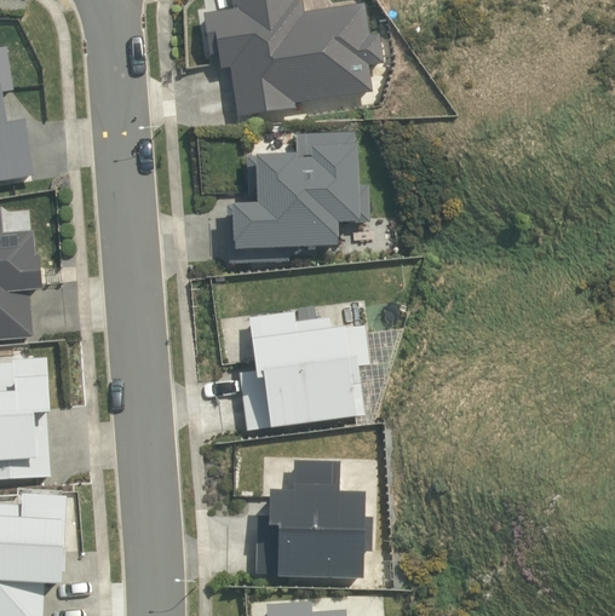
[(219,67),(229,65),(236,115),(294,107),(294,102),(371,90),(367,63),(381,61),(378,33),(368,34),(363,3),(303,11),(300,0),(229,0),(230,5),(236,5),(236,6),(202,12),(208,55),(218,53),(219,67)]
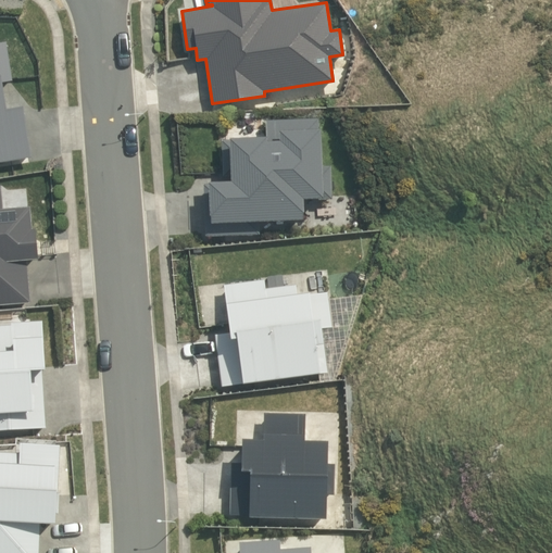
[(0,161),(29,156),(23,108),(5,110),(2,82),(12,80),(5,41),(0,42),(0,161)]
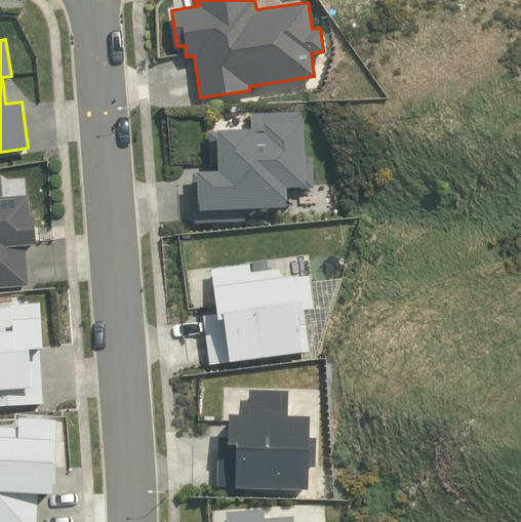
[(219,172),(191,173),(192,223),(243,221),(243,210),(288,207),(288,189),(307,189),(307,187),(313,187),(312,156),(306,156),(305,122),(301,122),(299,111),(250,113),(250,130),(208,131),(209,166),(219,166),(219,172)]
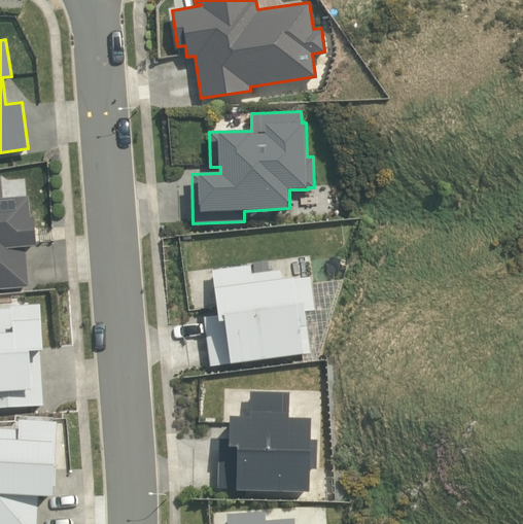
[(0,287),(28,285),(24,247),(36,246),(34,217),(32,217),(30,197),(1,200),(0,187),(0,287)]
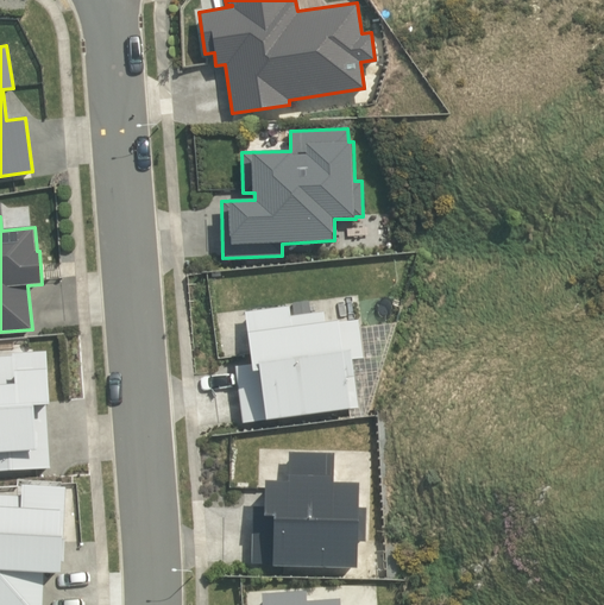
[(268,421),(358,408),(353,379),(357,378),(354,358),(362,357),(356,319),(322,323),(321,310),(288,315),(287,304),(244,310),(247,338),(250,338),(253,363),(234,365),(241,422),(268,420),(268,421)]
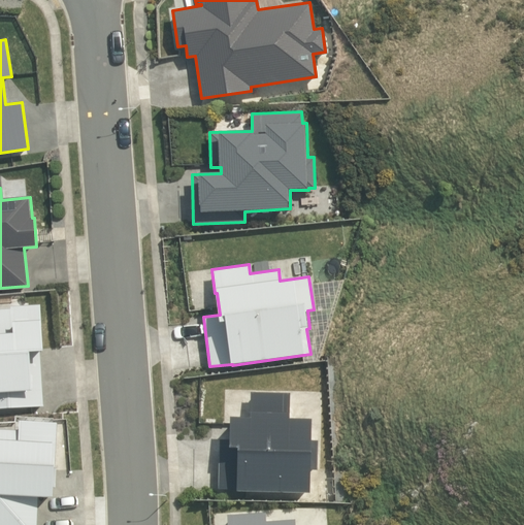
[(0,408),(41,405),(38,352),(45,352),(43,320),(41,320),(39,303),(9,305),(9,307),(0,308),(0,408)]
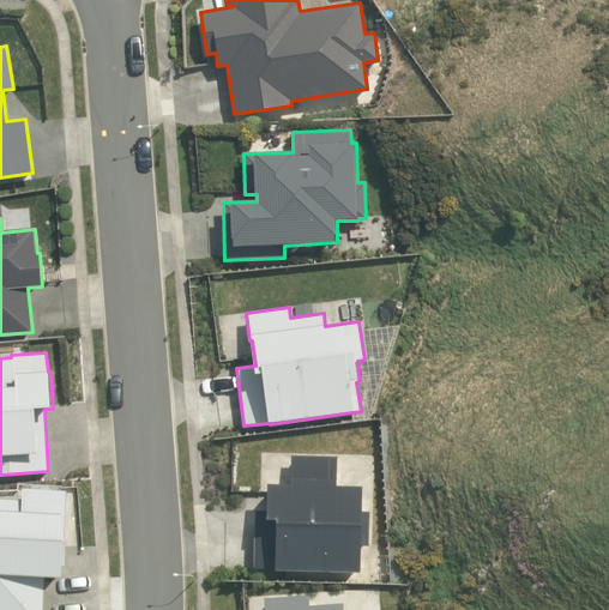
[(277,572),(361,572),(362,544),(366,544),(367,511),(363,509),(363,488),(337,487),(337,479),(335,481),(335,456),(290,456),(289,485),(269,485),(269,509),(253,509),(252,567),(276,568),(277,572)]
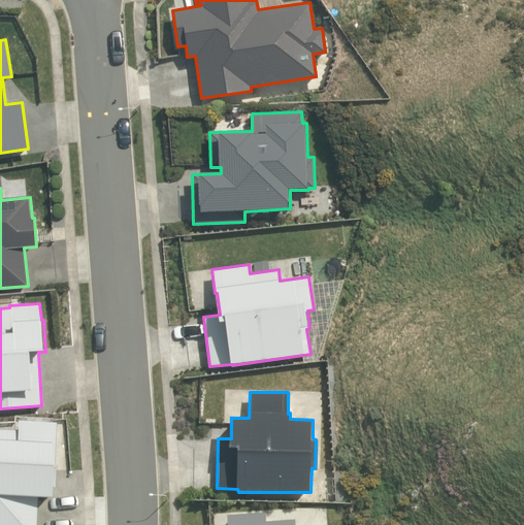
[(0,524),(34,524),(37,497),(53,497),(55,466),(54,466),(57,422),(20,420),(19,429),(0,428),(0,524)]
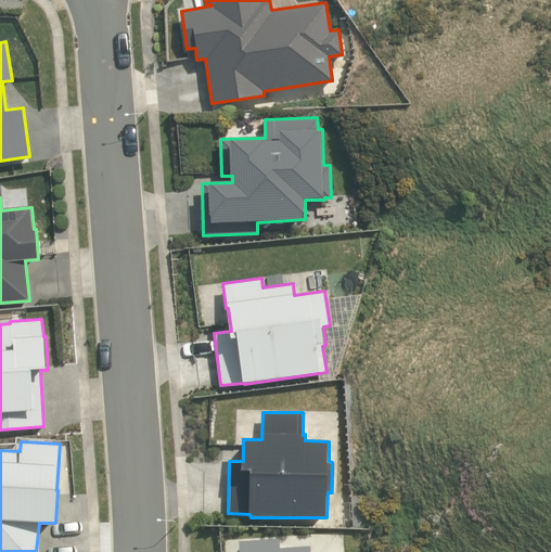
[(308,551),(308,546),(278,548),(278,538),(238,540),(238,551),(308,551)]
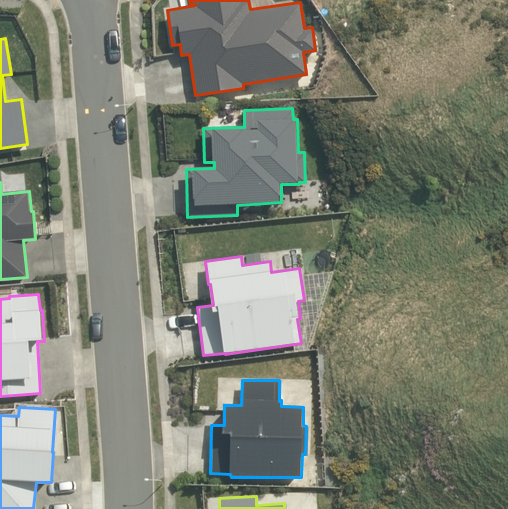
All buildings are outlined.
